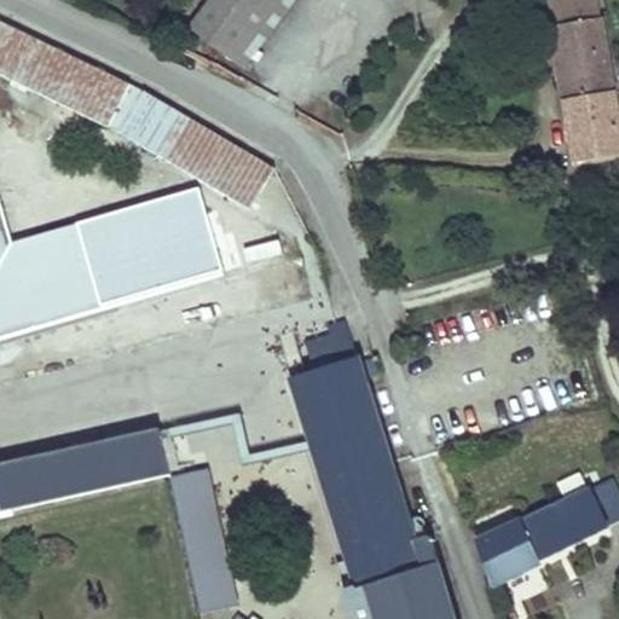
[(214,0),(194,27),(247,69),(299,0),(214,0)]
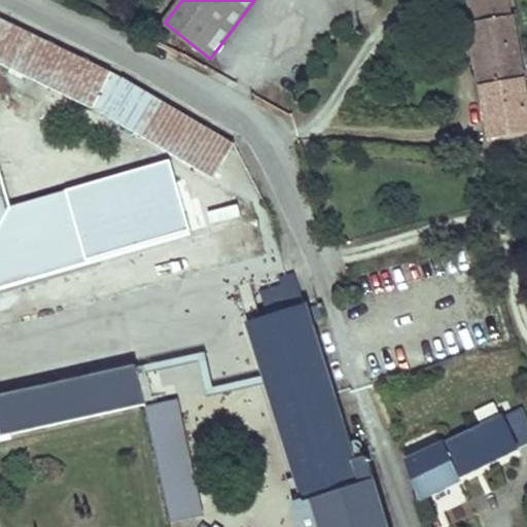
[(491,137),(526,130),(526,96),(510,0),(470,0),(467,1),(491,137)]
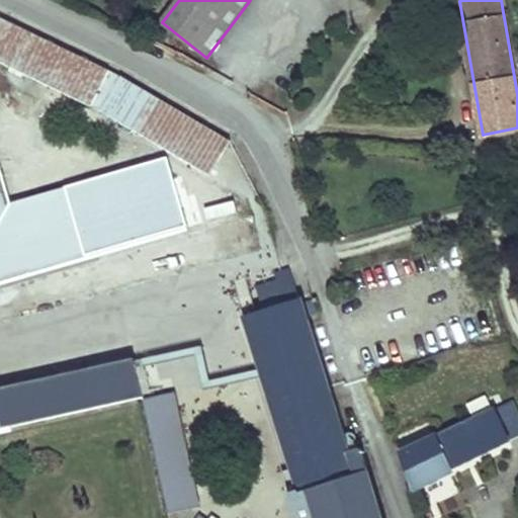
[(123,78),(110,71),(0,18),(0,61),(93,106),(103,112),(211,177),(233,144),(123,78)]
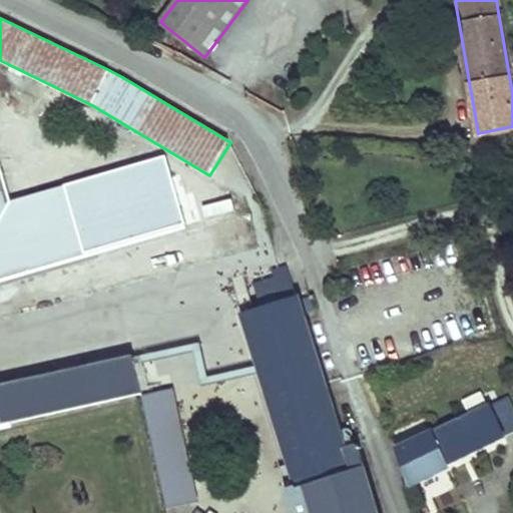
[(310,297),(298,301),(302,314),(314,310),(310,297)]
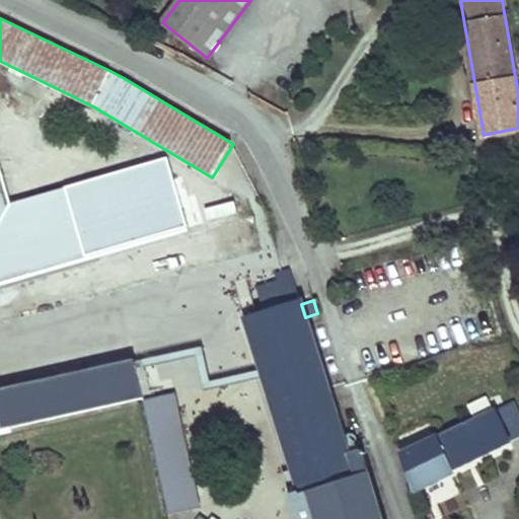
[(309,491),(310,492),(318,518),(382,518),(362,449),(349,453),(305,317),(301,304),(266,315),(319,487),(309,491)]
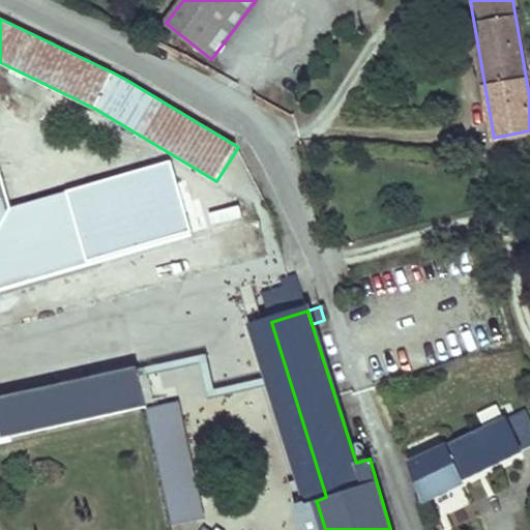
[(271,322),(252,328),(306,504),(316,501),(326,497),(271,322)]
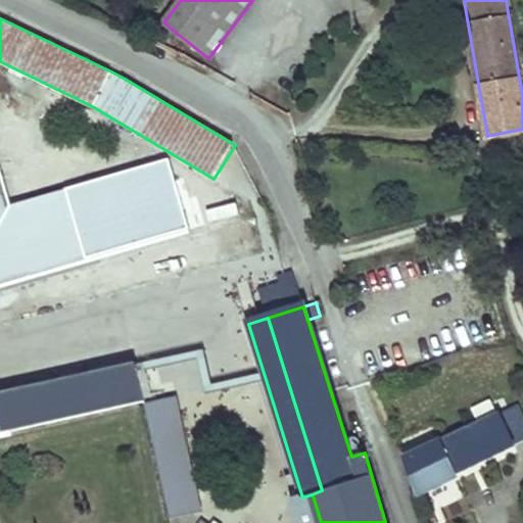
[(175,393),(222,384),(216,353),(156,365),(159,383),(173,380),(175,393)]
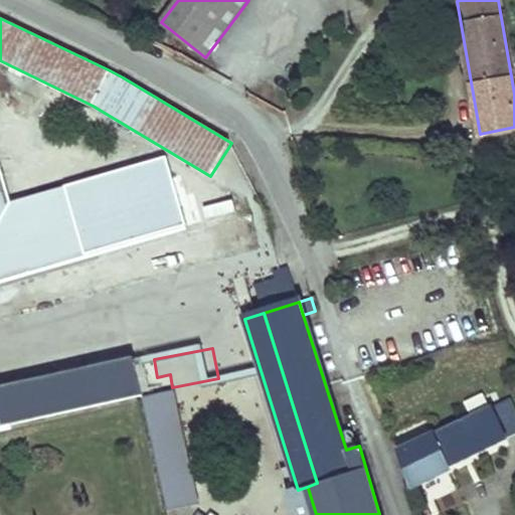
[(0,421),(142,393),(135,361),(0,385),(0,421)]
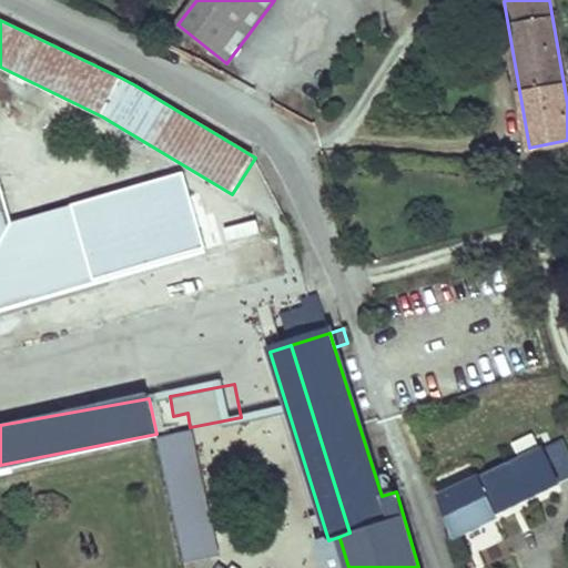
[(158,437),(162,458),(183,564),(219,556),(192,429),(158,437)]
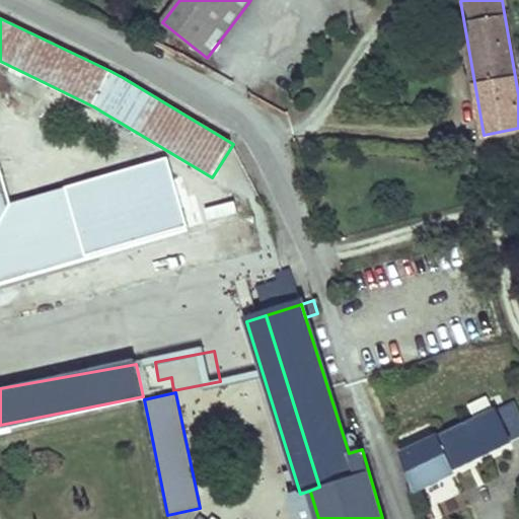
[(500,408),(510,437),(518,434),(518,418),(514,402),(500,408)]
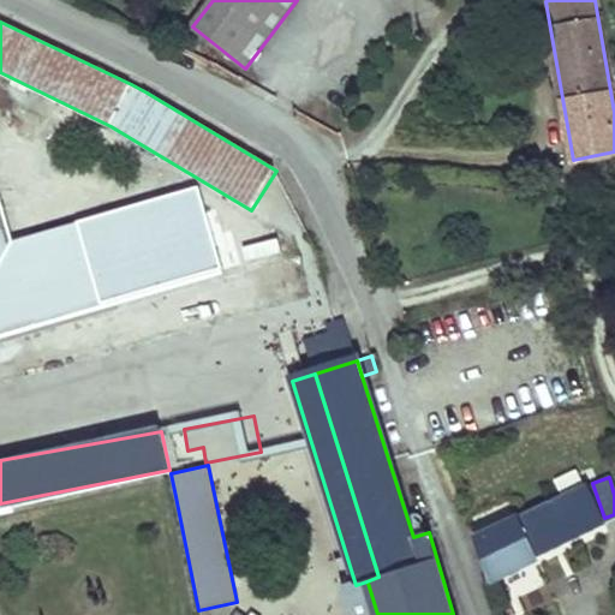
[(476,539),(489,580),(605,524),(587,484),(476,539)]
